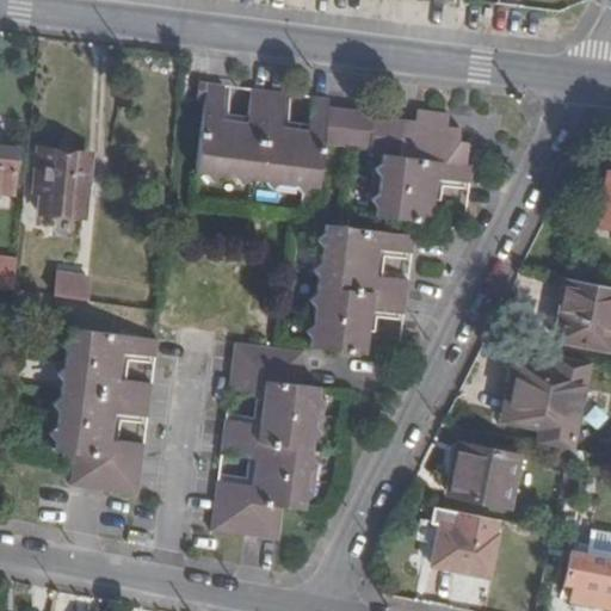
[(473,164),(468,162),(458,162),(461,140),(463,128),(449,125),(451,113),(419,109),(418,119),(378,115),(377,111),(332,105),(332,98),(314,96),(310,129),(283,125),(288,92),(254,87),(250,121),(224,117),(228,84),(203,80),(201,100),(207,100),(198,171),(208,172),(214,179),(221,173),(238,176),(244,183),(251,177),(267,179),(272,186),(281,180),(298,184),(303,190),(310,185),(320,186),(326,142),(372,148),(372,150),(384,152),(383,161),(377,168),(372,198),(378,204),(377,215),(432,221),(438,177),(471,181),(473,164)]
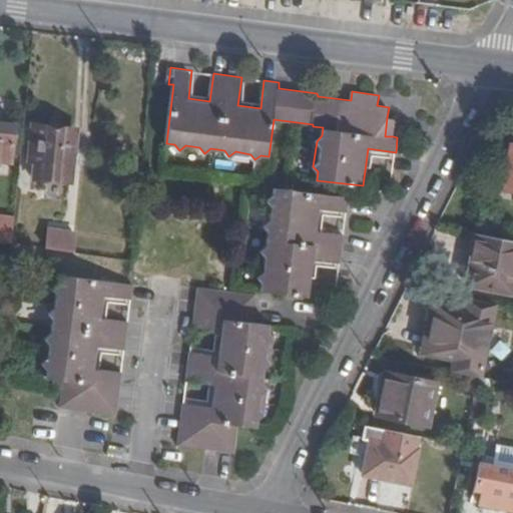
[(385,136),(393,136),(395,118),(387,117),(385,136)]
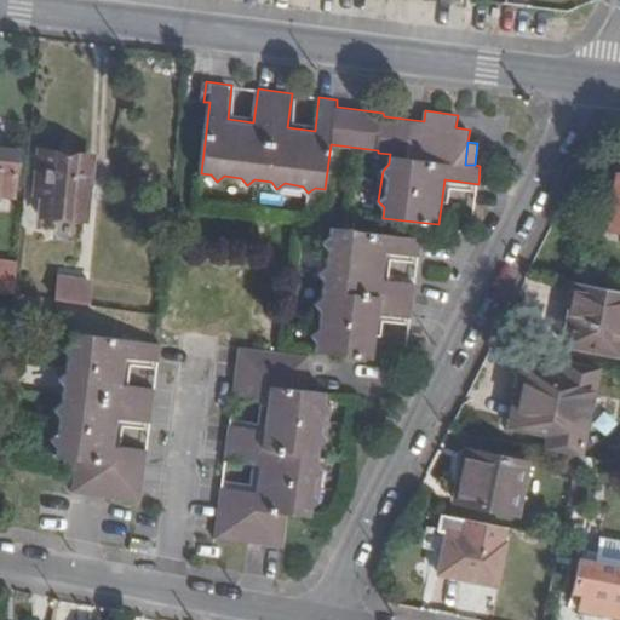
[(0,194),(13,196),(18,151),(0,148),(0,194)]
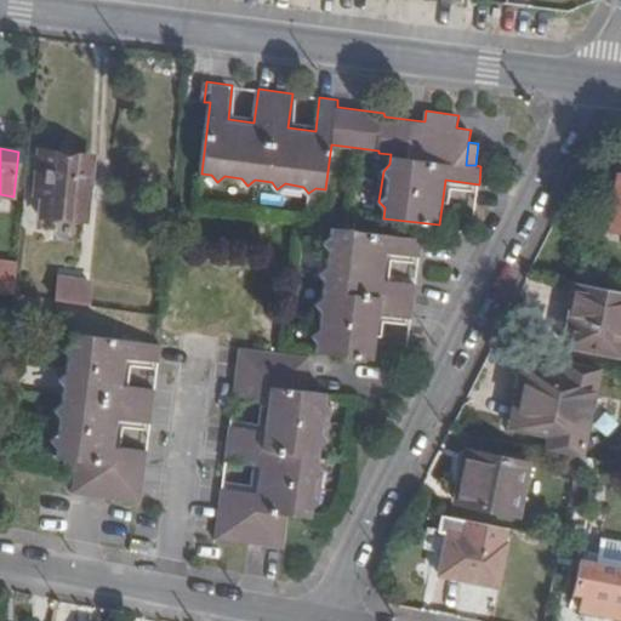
[(86,220),(93,158),(43,153),(39,195),(41,195),(40,215),(86,220)]
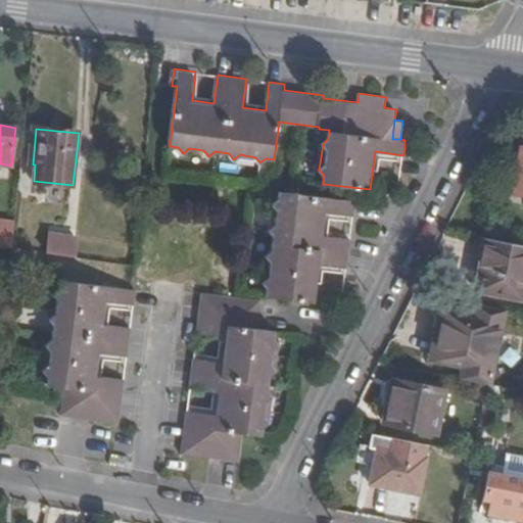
[(522,148),(519,148),(512,192),(522,193),(522,148)]
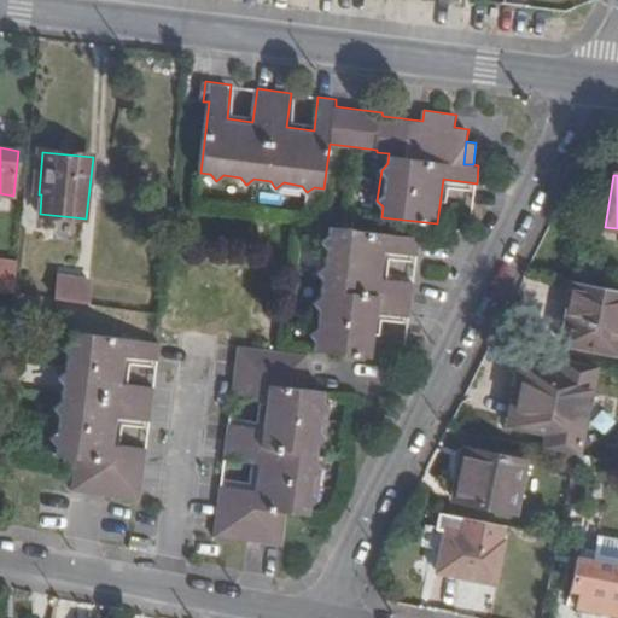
[(417,255),(418,238),(328,226),(327,235),(319,240),(325,250),(322,266),(315,270),(321,279),(319,297),(312,302),(308,332),(314,340),(313,349),(368,356),(374,313),(408,318),(413,283),(379,278),(382,251),(417,255)]
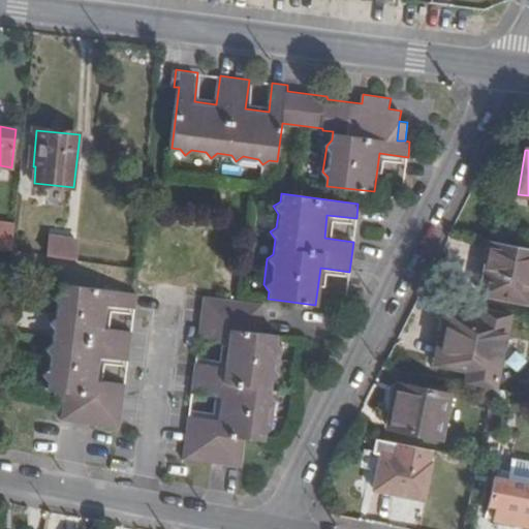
[(53,238),(50,256),(76,260),(79,242),(53,238)]
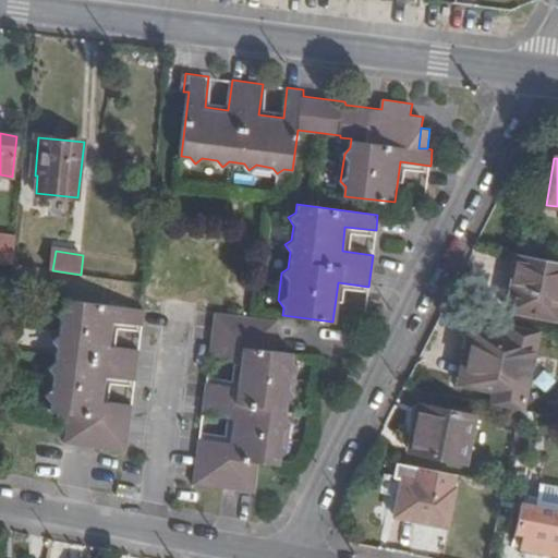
[(556,317),(557,306),(557,262),(519,254),(508,308),(556,317)]
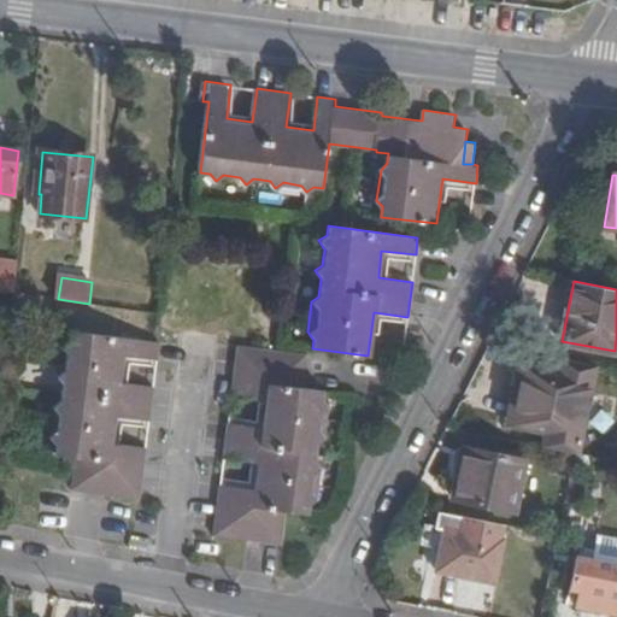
[(378,319),(377,342),(404,344),(405,321),(378,319)]
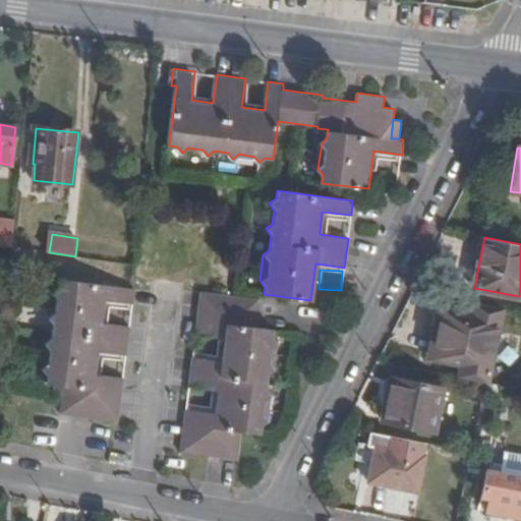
[(101,324),(104,300),(110,301),(132,304),(134,289),(59,280),(58,288),(51,292),(48,319),(53,325),(51,339),(44,344),(42,369),(46,375),(45,385),(64,387),(61,415),(118,422),(123,379),(101,375),(94,374),(98,352),(104,353),(126,356),(129,327),(107,325),(101,324)]
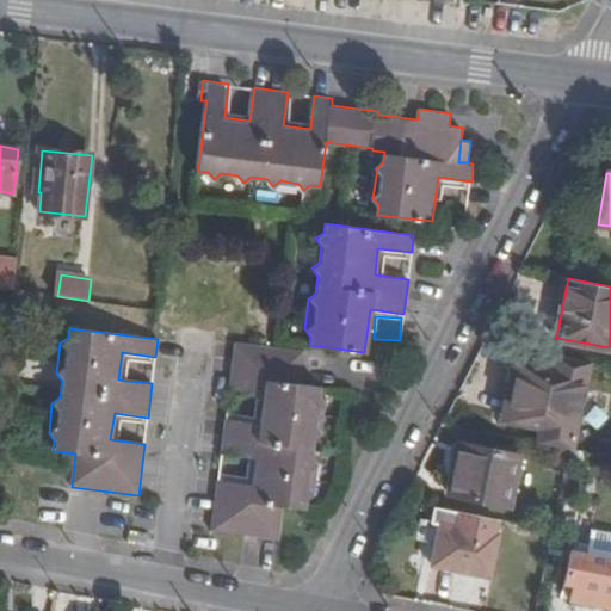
[(213,531),(279,538),(283,506),(303,508),(304,499),(313,493),(316,463),(312,456),(313,439),(320,433),(325,401),(319,396),(320,387),(300,384),(303,351),(235,343),(228,394),(254,396),(261,397),(259,424),(251,424),(226,420),(222,454),(247,456),(254,457),(251,483),(244,483),(218,480),(213,531)]
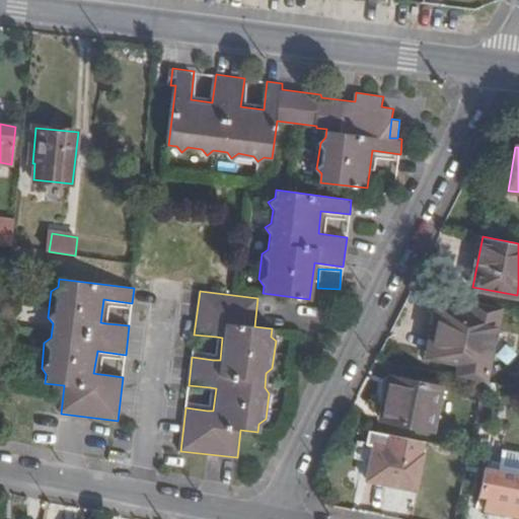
[(106,323),(109,300),(103,299),(100,322),(106,323)]
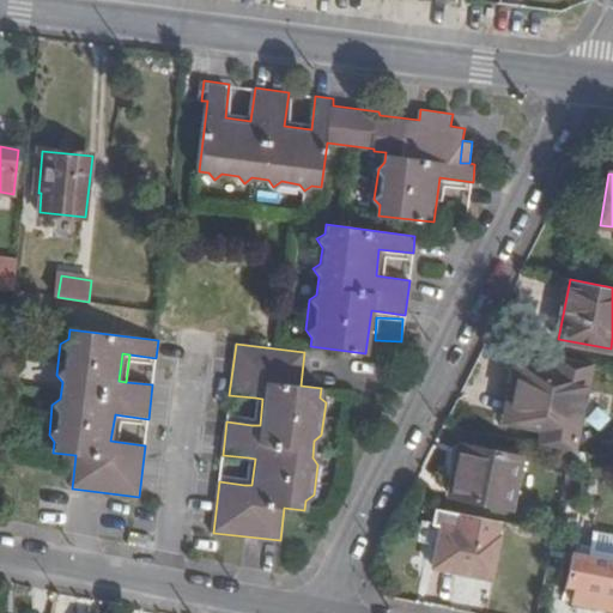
[(592,363),(558,356),(556,371),(520,364),(509,422),(544,429),(540,444),(570,450),(572,450),(592,363)]
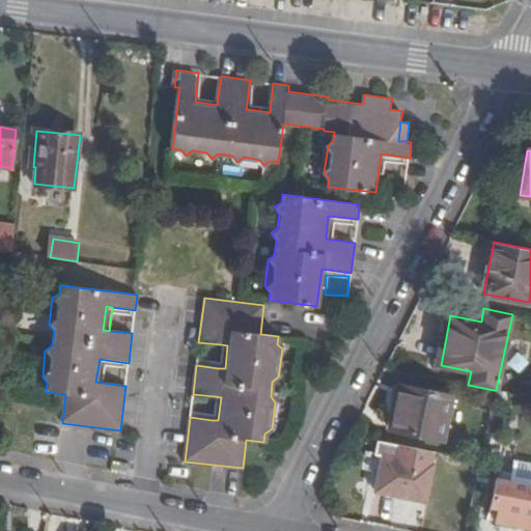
[(227,345),(221,344),(218,368),(225,368),(227,345)]
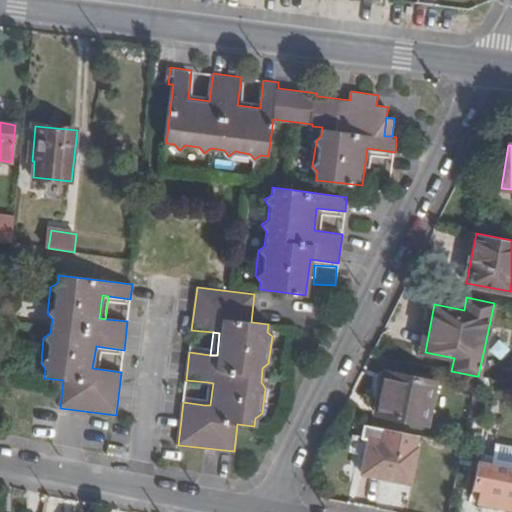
[(99,369),(102,347),(96,346),(92,368),(99,369)]
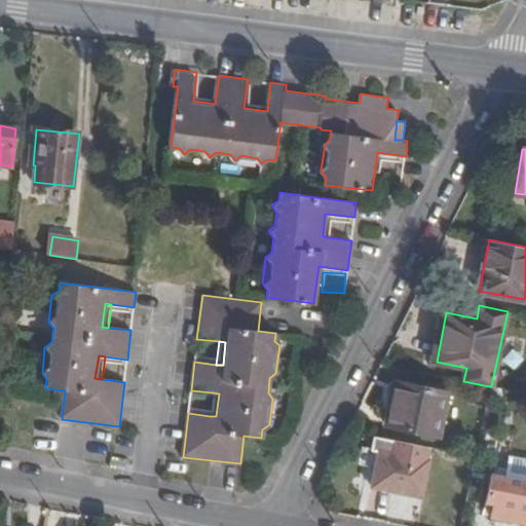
[(386,426),(438,436),(446,392),(395,381),(386,426)]
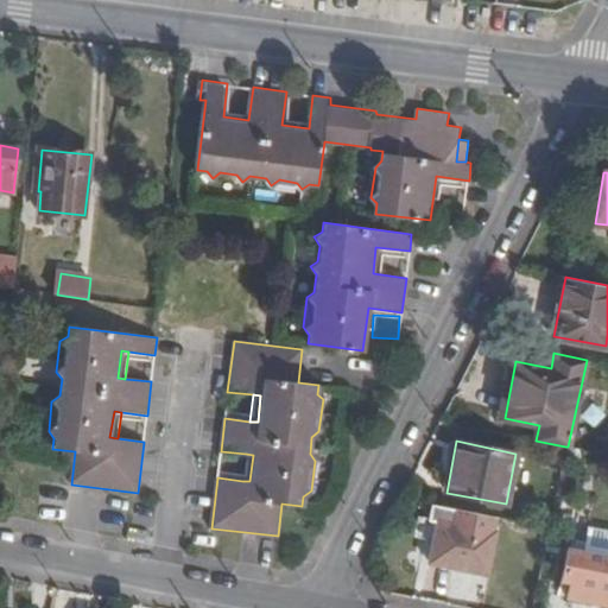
[(253,455),(246,454),(242,481),(249,481),(253,455)]
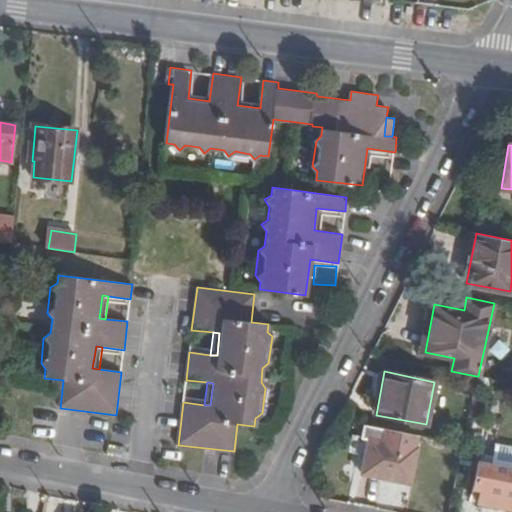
[(362,474),(409,483),(416,448),(414,448),(416,435),(364,425),(361,437),(361,438),(368,440),(365,456),(362,474)]
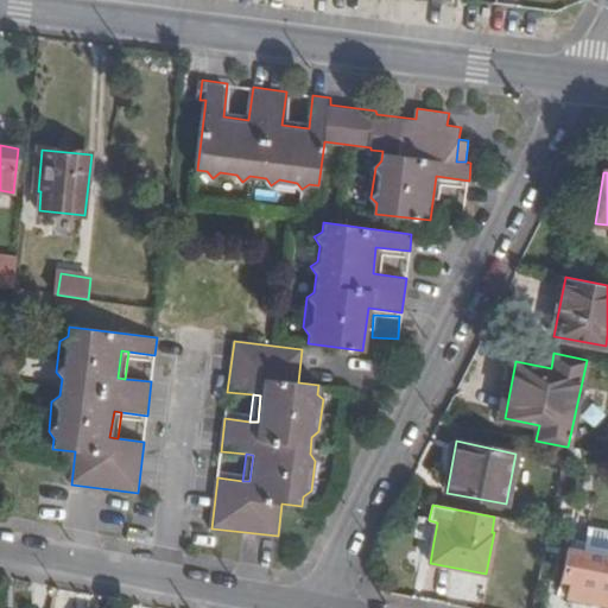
[(429,519),(422,518),(417,538),(434,542),(437,523),(429,520),(429,519)]
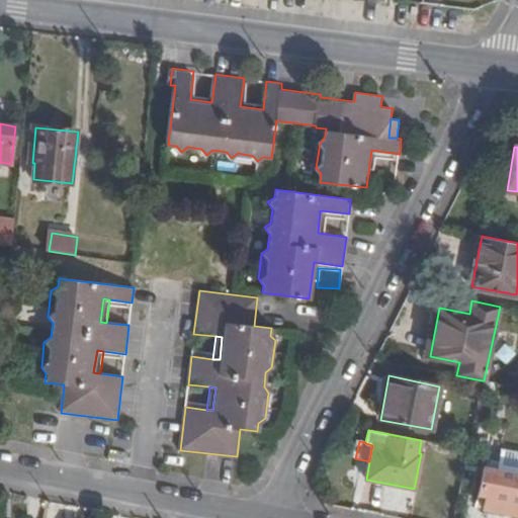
[(517,453),(502,450),(498,470),(517,473),(517,453)]
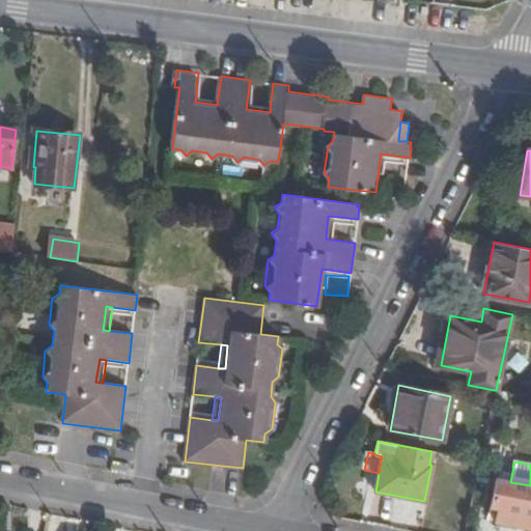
[(530,485),(510,482),(496,479),(493,498),(500,499),(499,508),(496,523),(530,529),(530,485)]
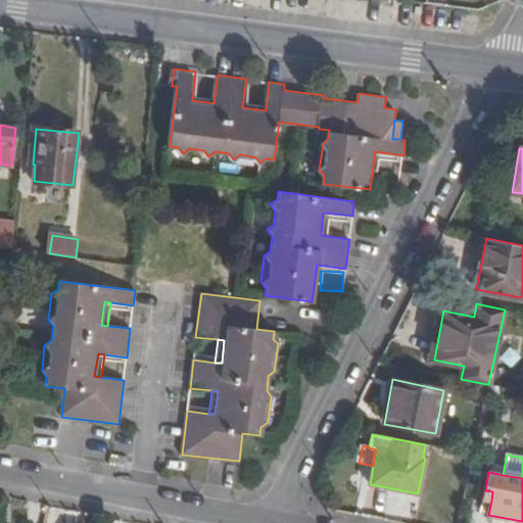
[(492,491),(485,490),(483,498),(491,501),(492,491)]
